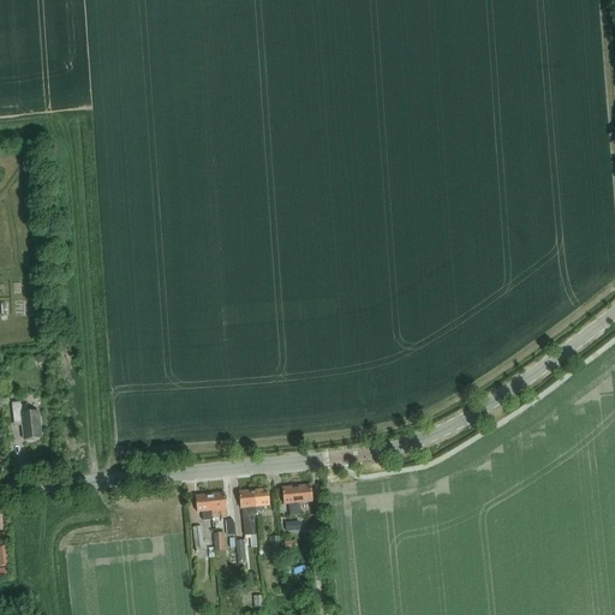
[(22,402),(12,404),(15,423),(23,423),(24,441),(27,440),(27,442),(34,441),(34,440),(41,439),(39,412),(29,413),(28,405),(22,405),(22,402)]
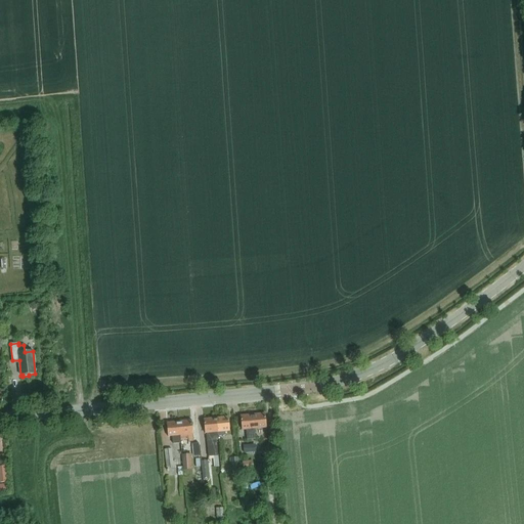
[(241,416),(242,430),(246,430),(247,440),(255,439),(254,429),(266,428),(265,413),(241,416)]
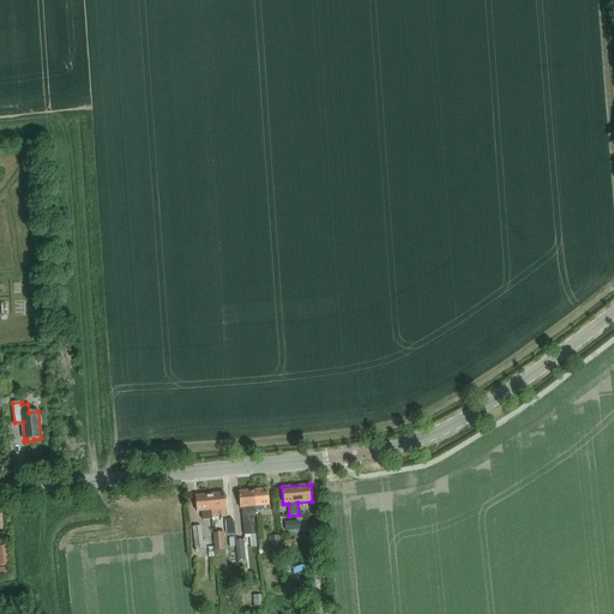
[(254,506),(254,511),(264,510),(264,506),(269,505),(268,489),(253,491),(254,506)]
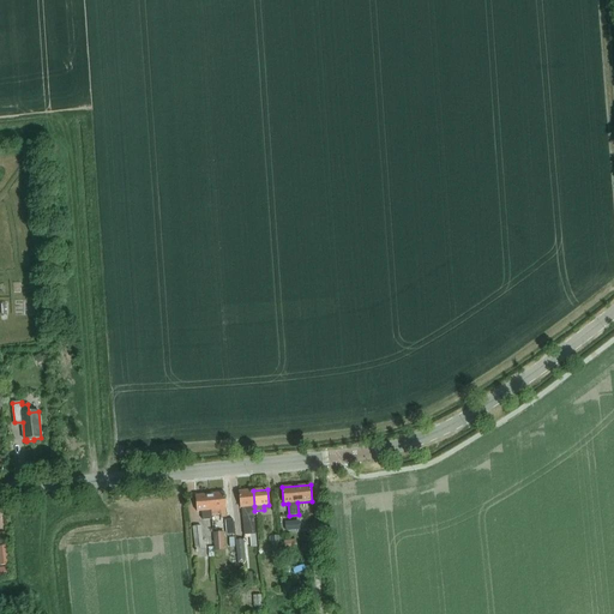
[(256,516),(254,511),(254,506),(253,491),(239,492),(240,507),(242,507),(242,517),(245,535),(250,535),(251,548),(257,547),(254,516),(256,516)]
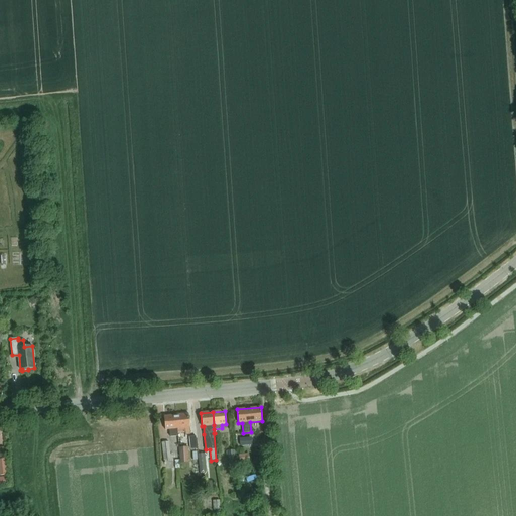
[(186,435),(190,434),(188,414),(176,415),(178,433),(185,433),(186,435)]
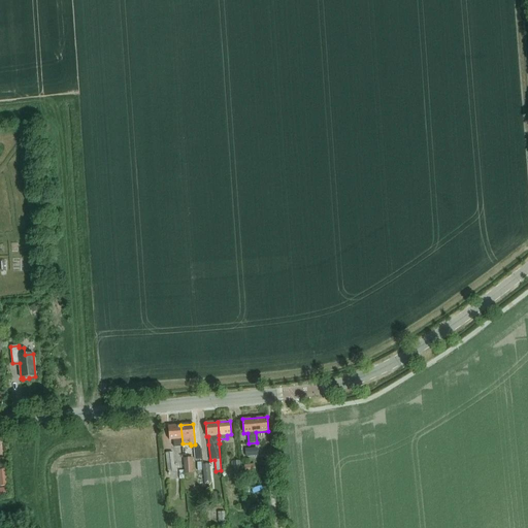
[(183,447),(183,443),(180,425),(168,426),(169,440),(174,439),(174,448),(183,447)]
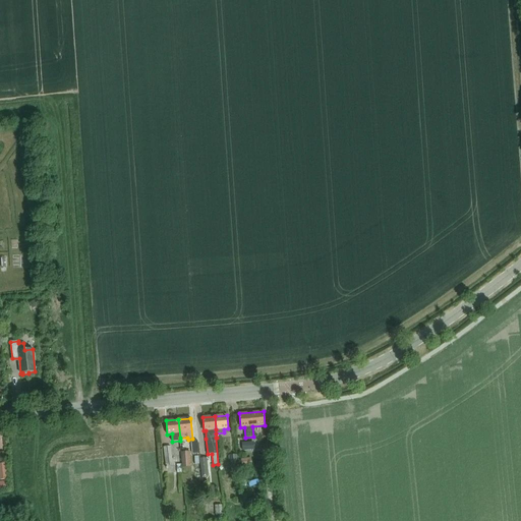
[(254,450),(254,443),(242,444),(242,451),(254,450)]
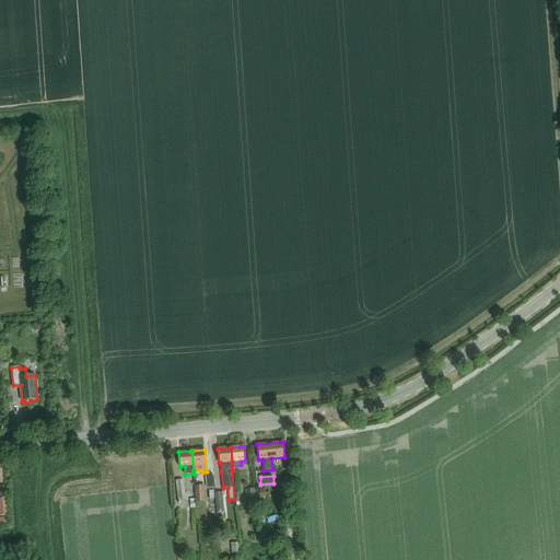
[(184,481),(176,482),(178,502),(186,501),(184,481)]
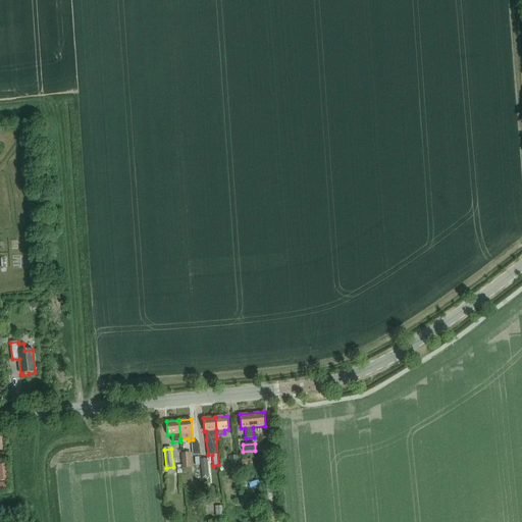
[(183,468),(191,468),(191,453),(183,453),(183,468)]
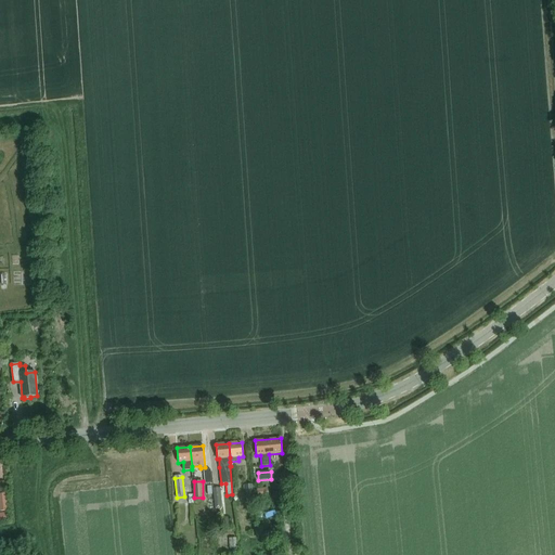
[(255,510),(253,486),(245,487),(247,511),(255,510)]
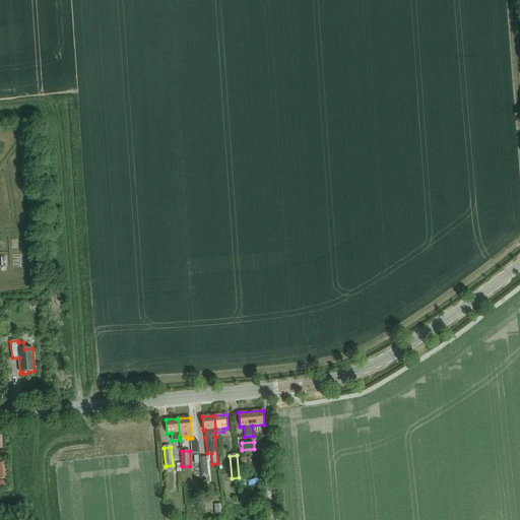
[(242,465),(252,464),(251,456),(241,458),(242,465)]
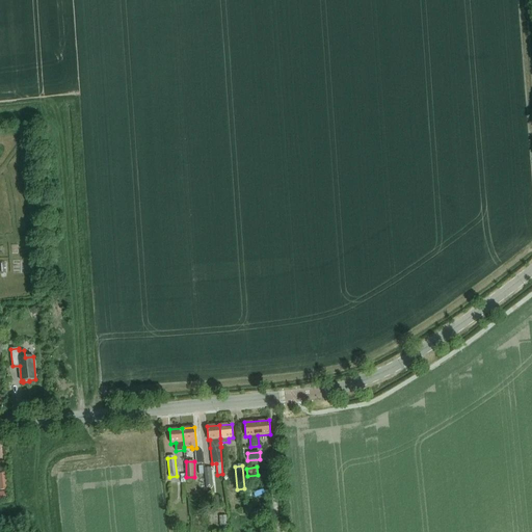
[(211,469),(205,469),(206,486),(213,485),(211,469)]
